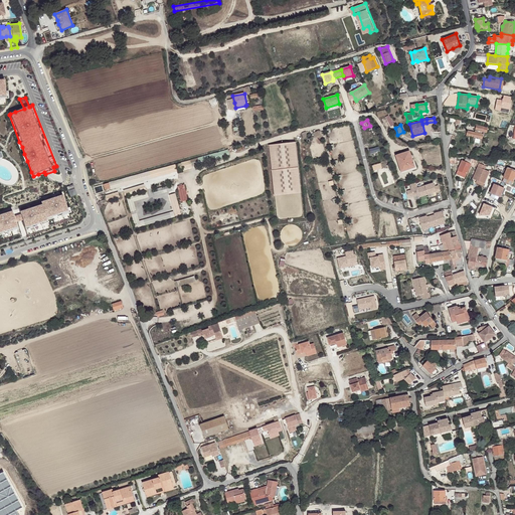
[(482,132),(487,133),(488,128),(477,126),(476,131),(475,133),(468,131),(467,136),(472,137),(471,143),(474,144),(475,142),(479,143),(480,139),(482,140),(483,135),(481,134),(482,132)]
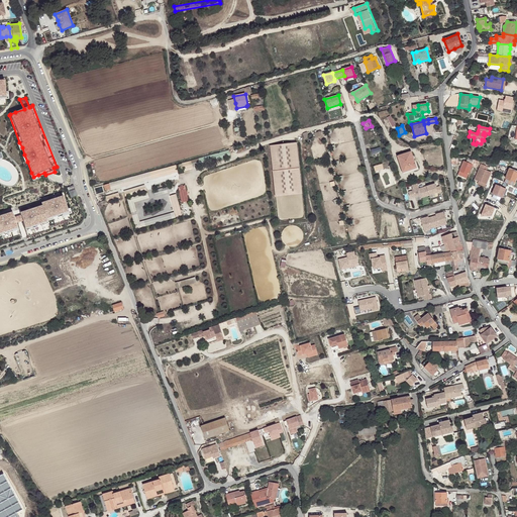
[(270,145),(276,197),(300,194),(295,143),(270,145)]
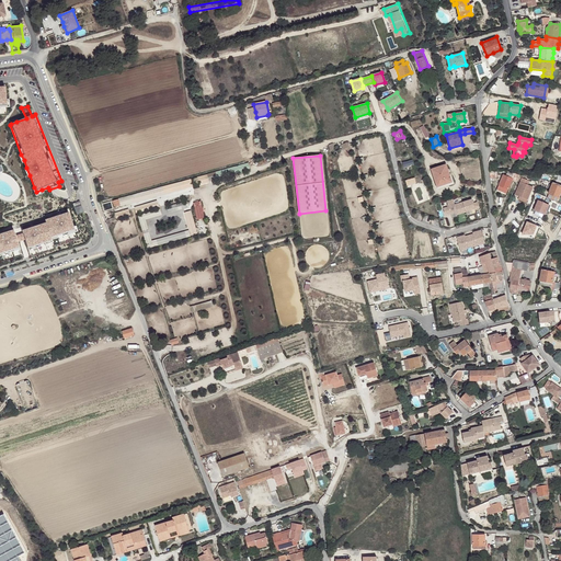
[(435,181),(436,185),(445,183),(446,184),(453,182),(446,164),(431,169),(435,181)]
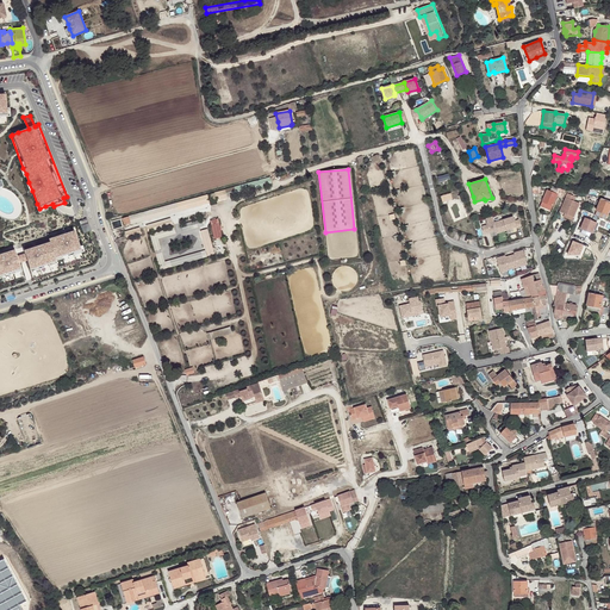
[(553,206),(558,195),(561,198),(565,190),(559,188),(552,190),(551,192),(547,191),(540,206),(545,209),(547,204),(553,206)]
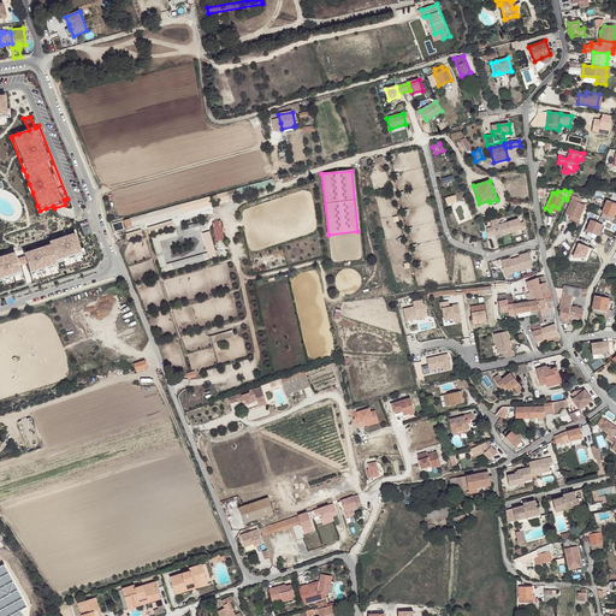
[(570,217),(579,220),(585,206),(580,203),(581,199),(573,195),(566,214),(570,217)]
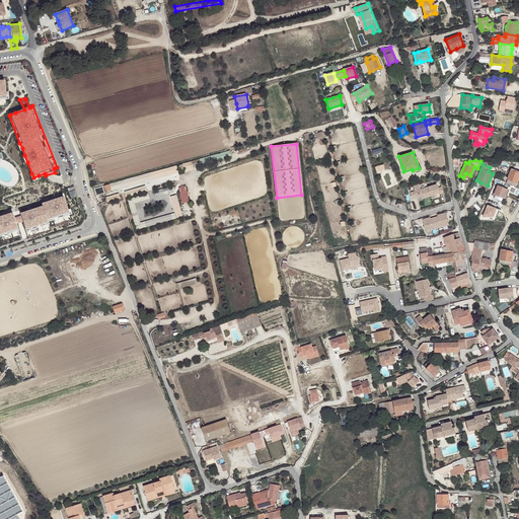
[(176,166),(160,170),(161,175),(178,171),(176,166)]
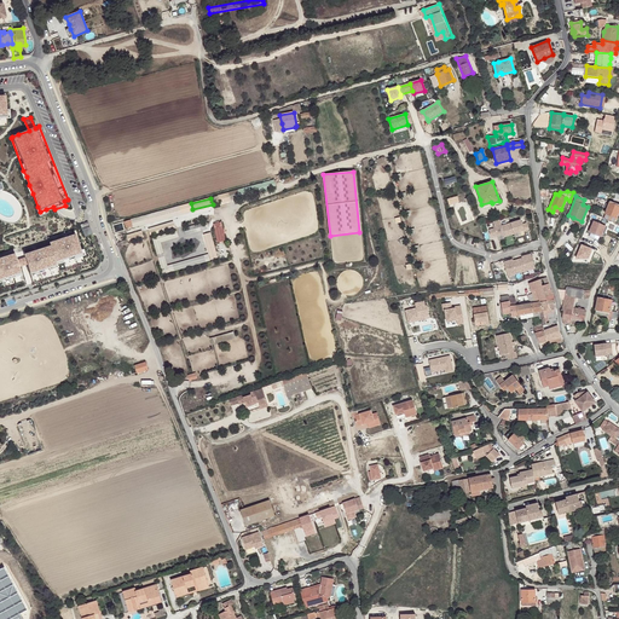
[(192,209),(191,203),(131,220),(132,226),(133,227),(181,214),(181,213),(192,209)]
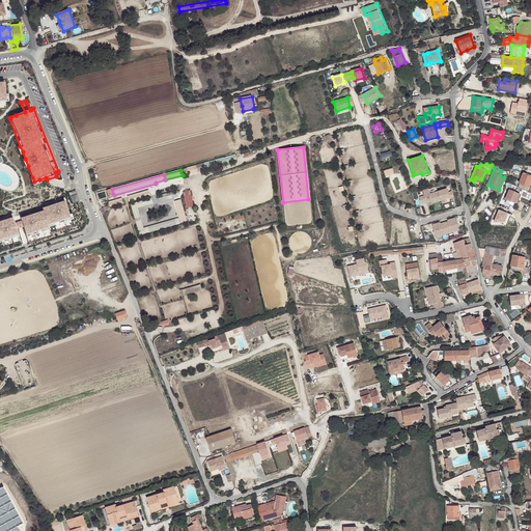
[(529,188),(530,182),(530,176),(523,174),(519,184),(529,188)]
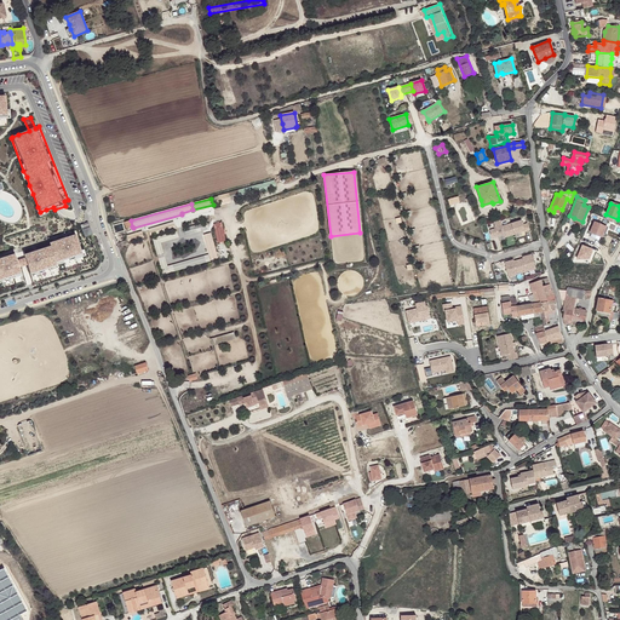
[(90,219),(81,222),(86,234),(93,231),(90,219)]
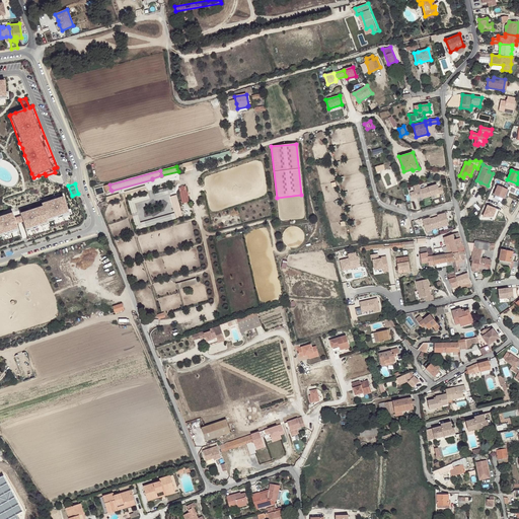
[(419,184),(414,186),(415,191),(417,197),(417,198),(422,197),(423,199),(431,197),(431,196),(439,194),(438,188),(437,184),(421,190),(419,184)]
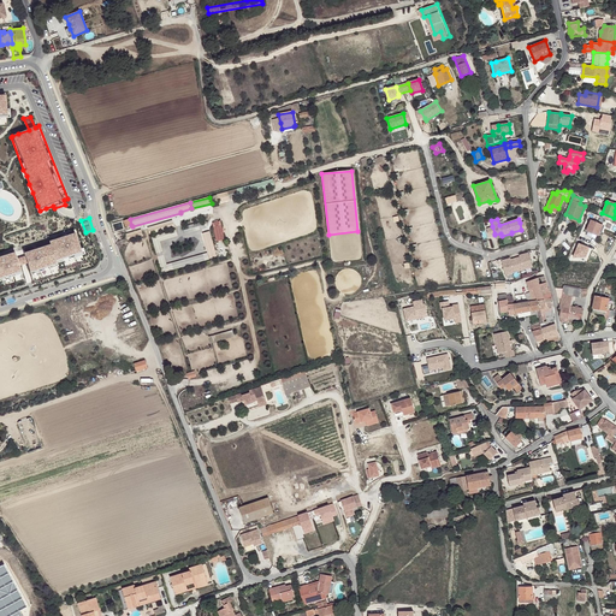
[(598,236),(603,225),(591,220),(586,231),(598,236)]
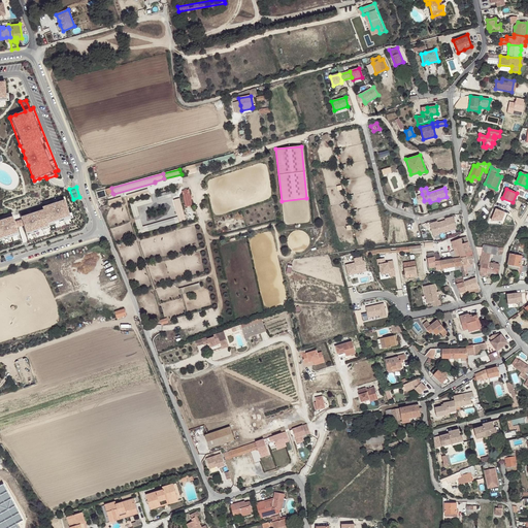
[(176,190),(157,195),(159,199),(177,193),(176,190)]
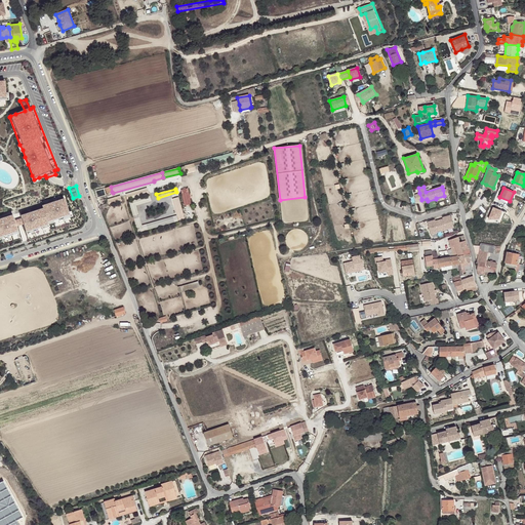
[(188,189),(182,190),(185,205),(191,204),(188,189)]
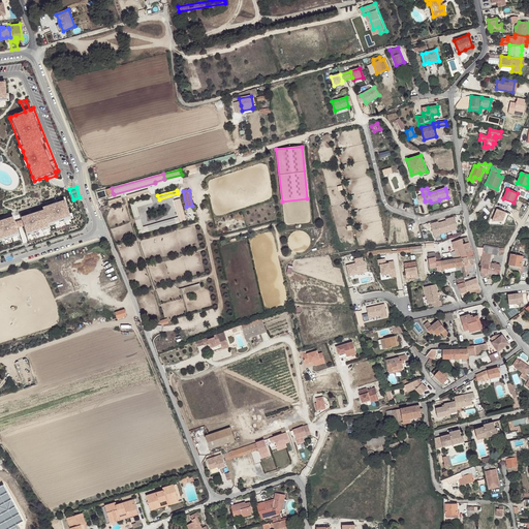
[(148,191),(127,196),(129,200),(150,194),(148,191)]
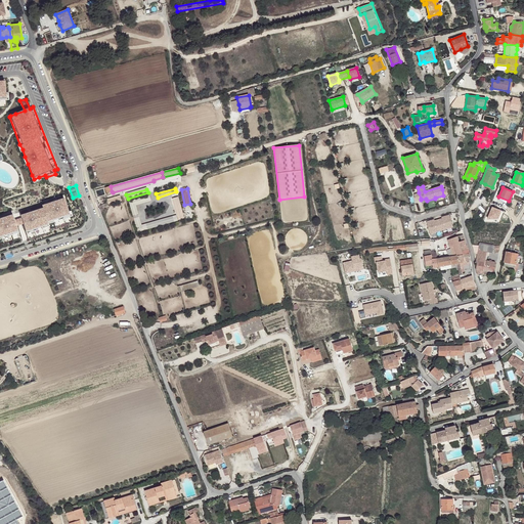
[(120,195),(107,200),(110,204),(122,201),(120,195)]
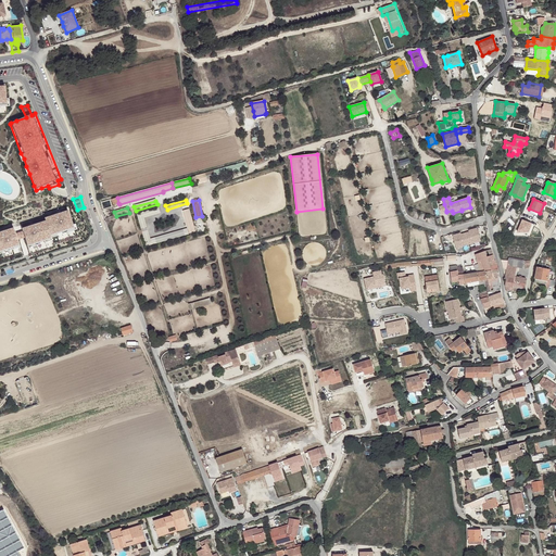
[(160,212),(159,207),(137,214),(147,245),(189,234),(188,229),(149,240),(142,216),(160,212)]
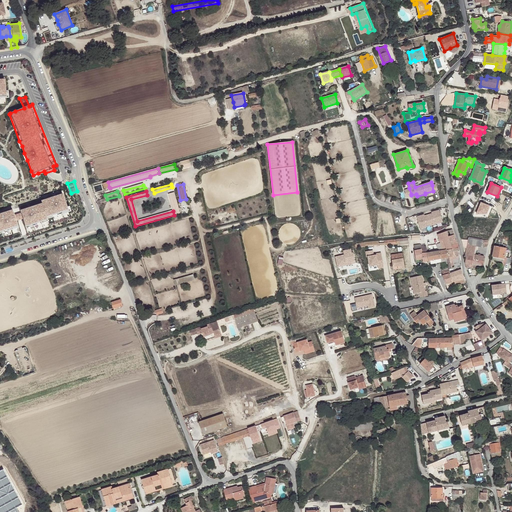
[(29,206),(22,208),(22,211),(24,217),(27,223),(38,220),(42,218),(48,216),(47,214),(53,212),(57,210),(68,207),(68,205),(63,192),(56,194),(56,195),(54,196),(54,195),(42,199),(43,201),(31,205),(31,206),(29,207),(29,206)]
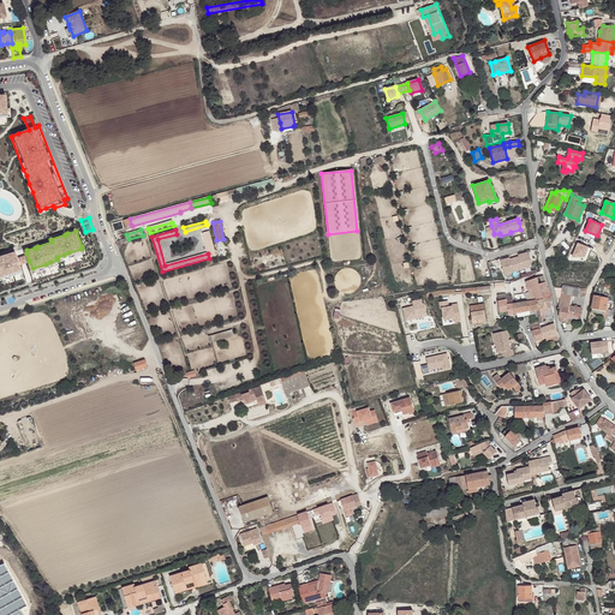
[(209,231),(204,232),(212,257),(216,256),(209,231)]
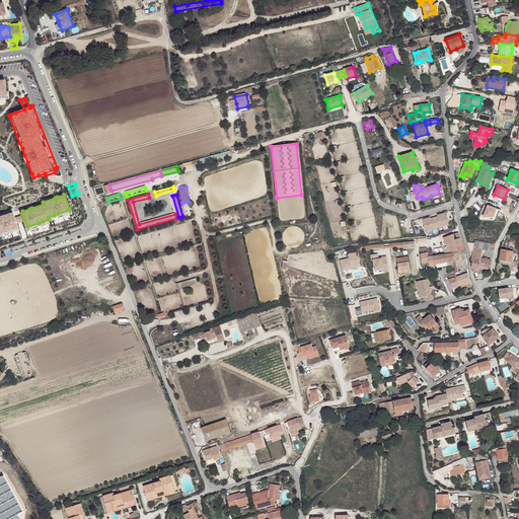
[(71,207),(69,208),(69,210),(58,213),(59,216),(72,211),(71,207)]
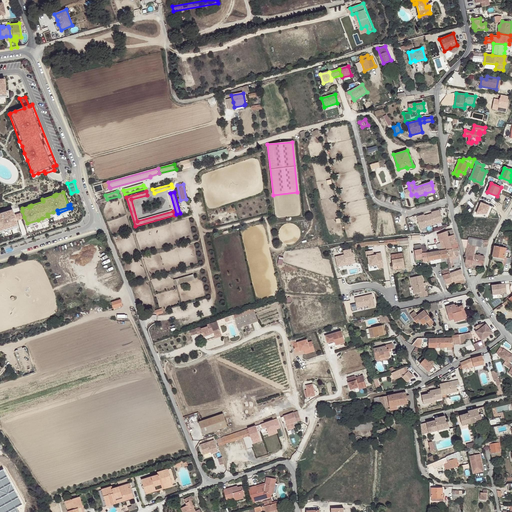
[(0,212),(0,238),(0,239),(0,237),(0,229),(3,228),(7,227),(18,223),(17,219),(15,213),(13,208),(6,210),(6,211),(4,212),(4,211),(0,212)]
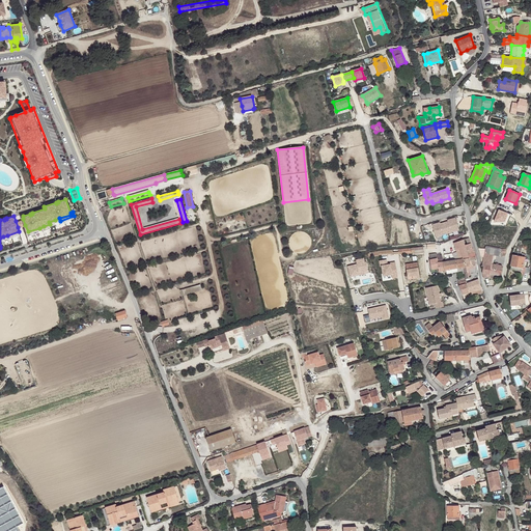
[(440,223),(432,225),(436,238),(459,230),(455,218),(447,220),(448,222),(440,224),(440,223)]
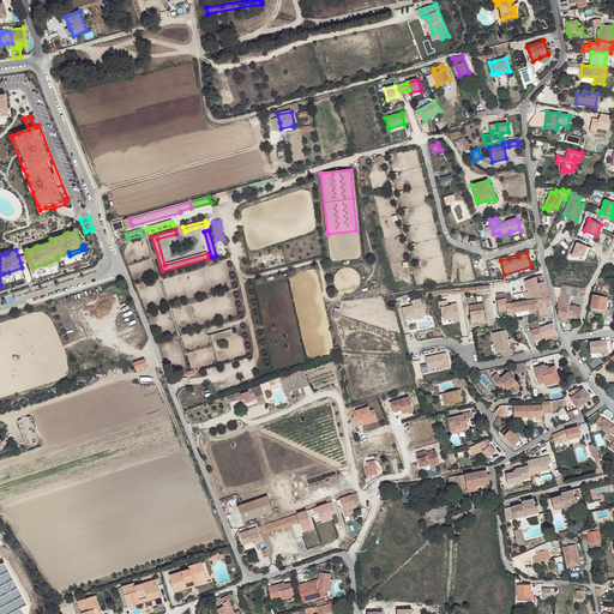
[(26,253),(18,256),(20,263),(29,260),(26,253)]
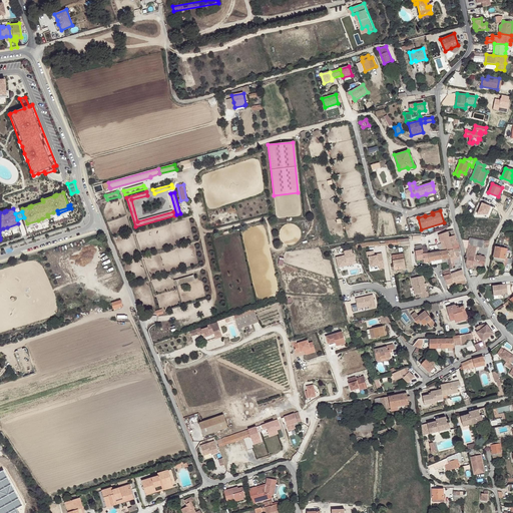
[(442,245),(445,243),(451,241),(457,239),(455,235),(449,237),(443,238),(440,239),(442,245)]
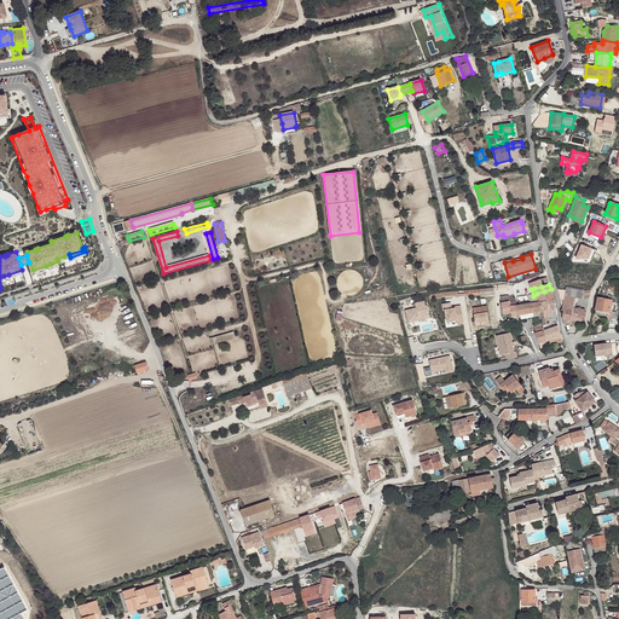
[(583,291),(566,288),(566,291),(562,310),(563,310),(562,319),(563,324),(567,323),(567,319),(582,322),(583,323),(585,311),(573,307),(576,298),(582,299),(583,291)]
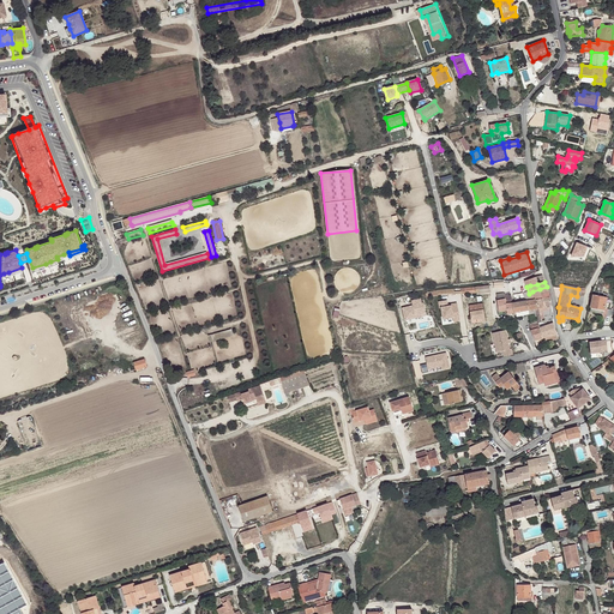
[(541,294),(540,289),(533,292),(529,294),(530,299),(535,299),(535,300),(536,300),(543,299),(541,294)]
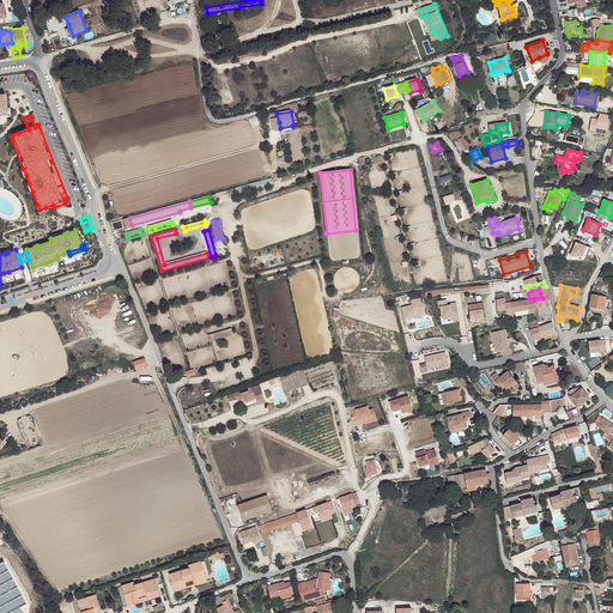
[(535,299),(538,308),(544,305),(551,304),(550,296),(547,291),(540,293),(542,298),(535,299)]
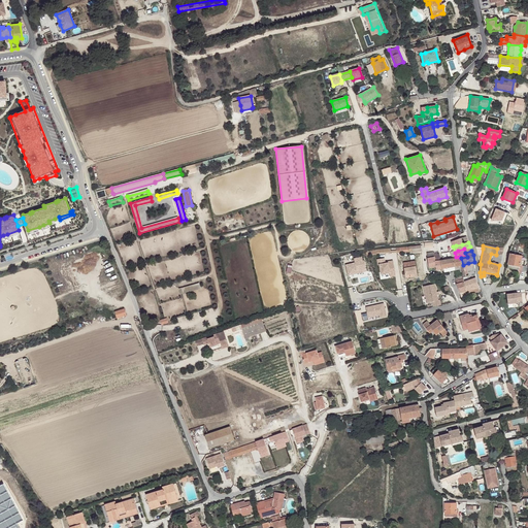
[(510,254),(507,264),(520,266),(520,265),(522,256),(521,256),(522,253),(512,251),(510,254)]
